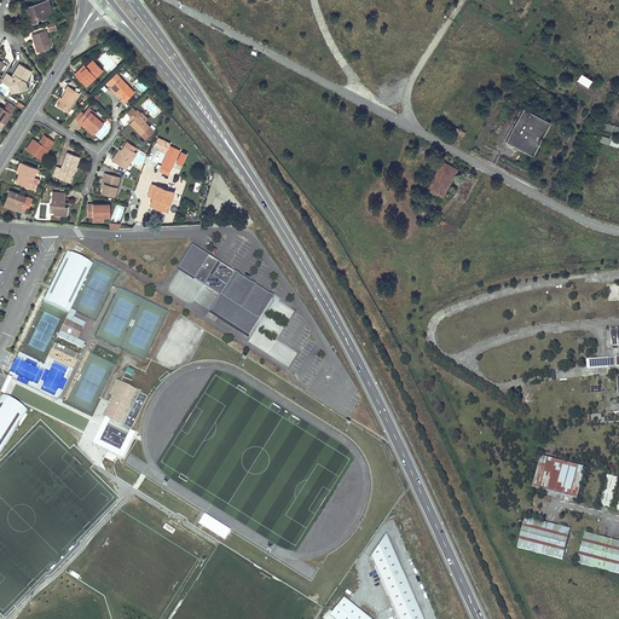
[(47,0),(44,0),(25,6),(32,23),(38,22),(36,19),(41,18),(41,21),(47,18),(47,16),(52,15),(47,0)]
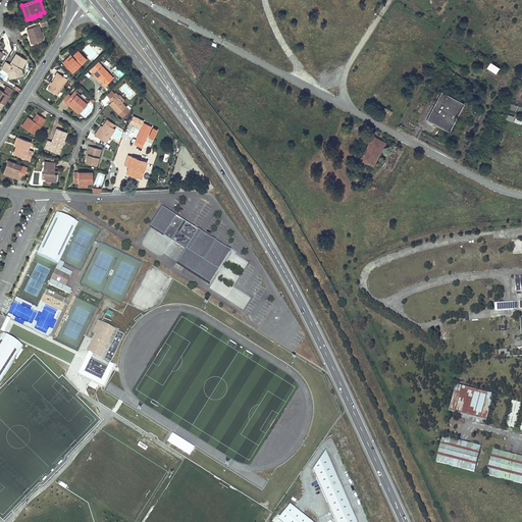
[(31,37),(33,43),(43,40),(39,25),(27,30),(29,37),(31,37)]
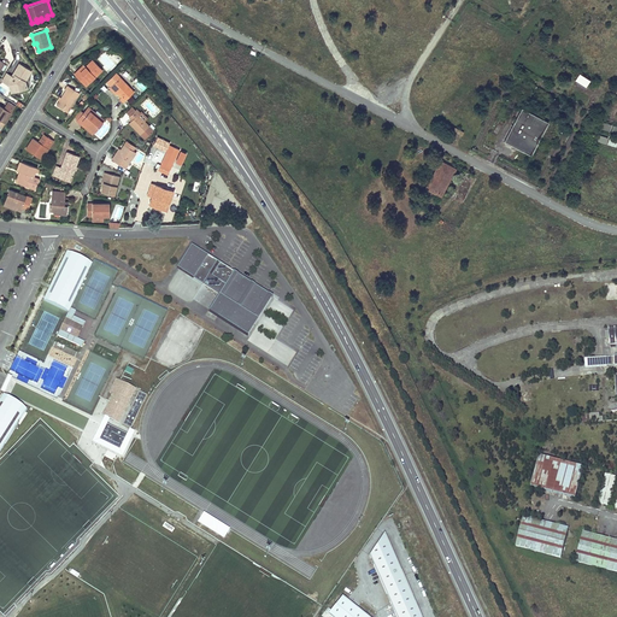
[(88,82),(101,70),(92,59),(84,66),(80,71),(77,69),(72,74),(82,83),(86,78),(88,82)]
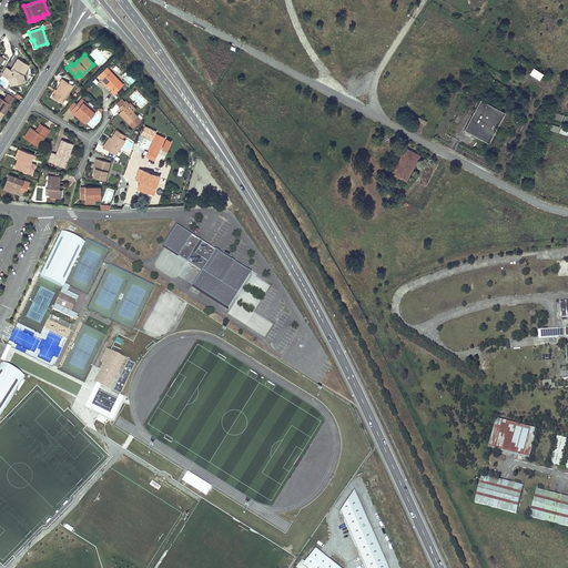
[(29,66),(18,59),(11,70),(6,67),(0,74),(6,78),(9,78),(10,80),(12,80),(13,85),(24,83),(23,74),(29,66)]
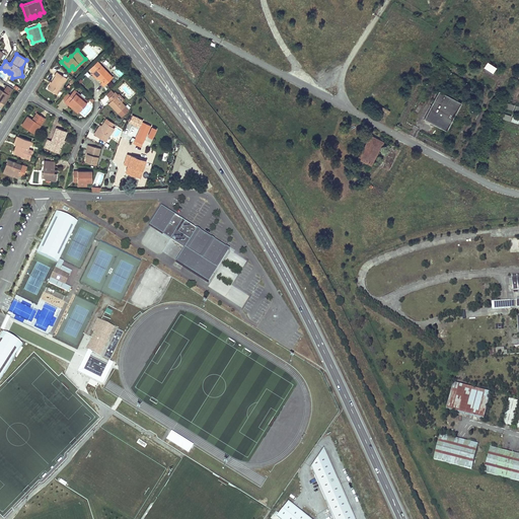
[(487,61),(484,67),(493,73),(497,66),(487,61)]
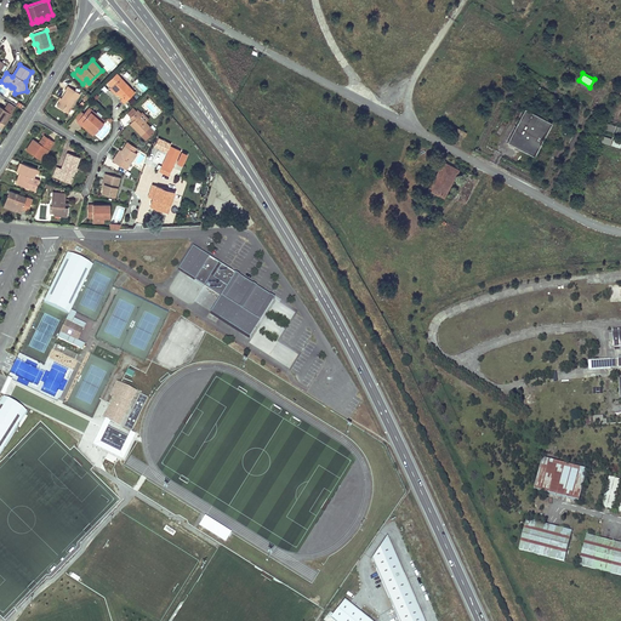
[(134,92),(120,77),(110,86),(117,92),(121,97),(119,98),(123,102),(134,92)]
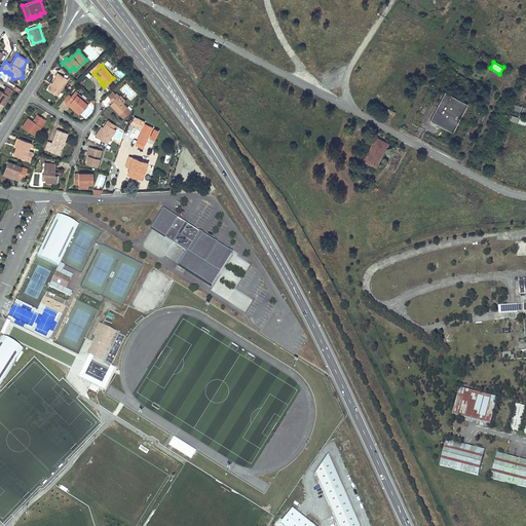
[(49,85),(47,89),(57,95),(67,78),(57,72),(53,76),(55,76),(51,82),(49,85)]
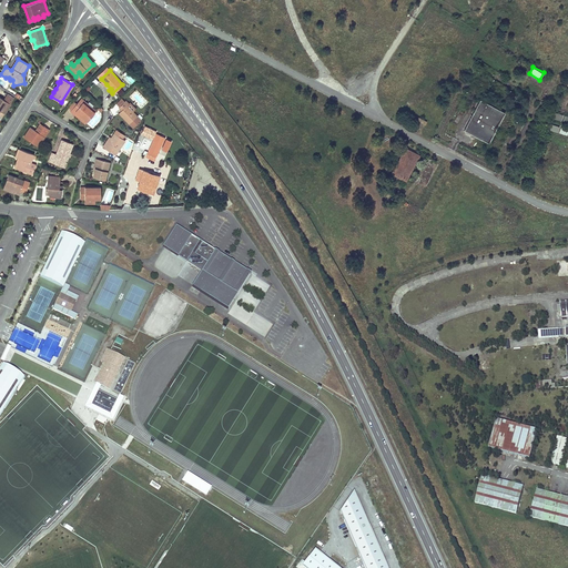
[(10,104),(0,98),(0,111),(3,114),(10,104)]
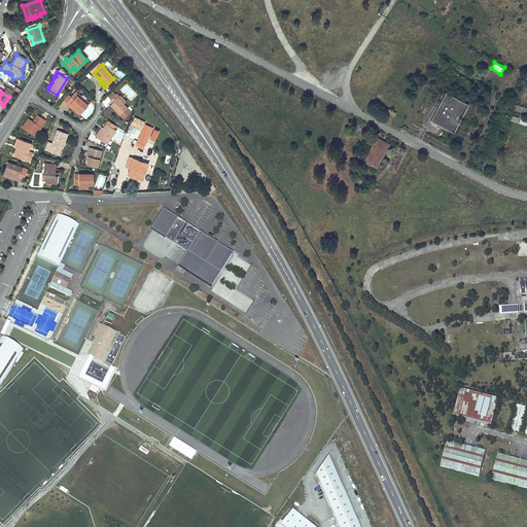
[(80,96),(74,91),(69,96),(65,101),(64,102),(69,106),(71,103),(80,111),(86,104),(82,100),(85,97),(81,94),(80,96)]
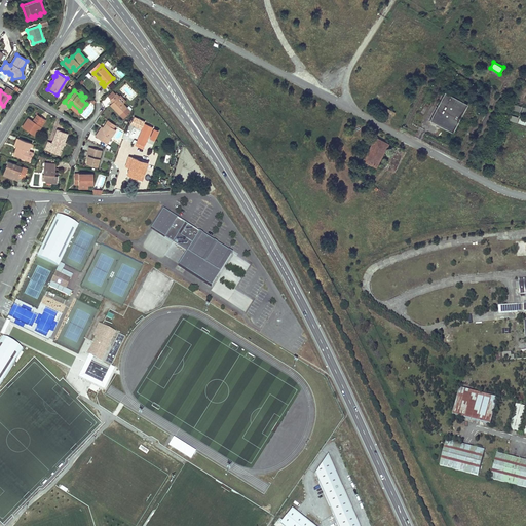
[(109,104),(122,117),(126,113),(126,111),(124,108),(125,106),(122,102),(125,100),(119,94),(118,96),(115,92),(110,98),(113,101),(110,103),(109,104)]
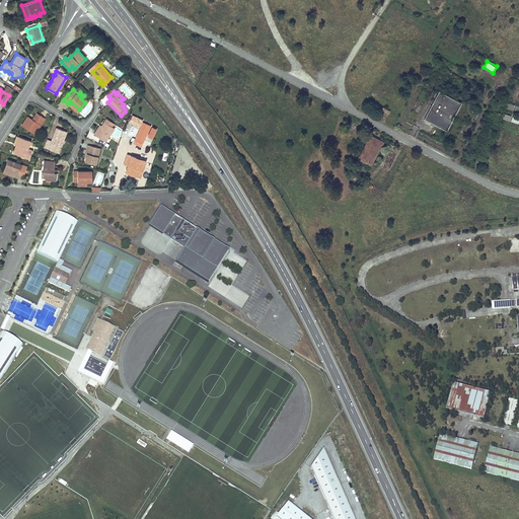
[(446,131),(461,102),(439,91),(424,119),(446,131)]
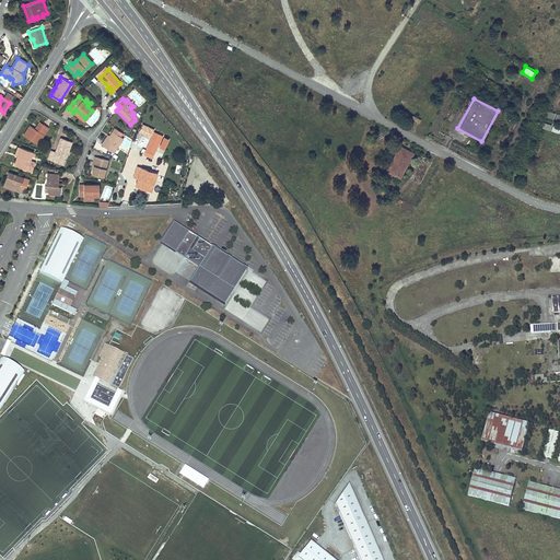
[(85,118),(76,109),(73,113),(83,121),(85,118)]
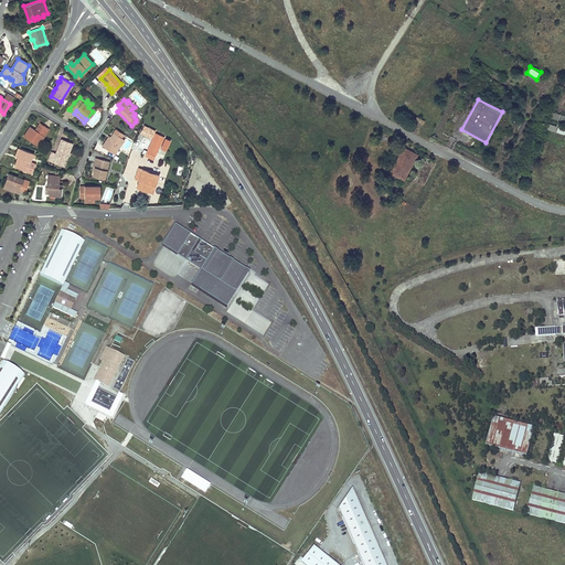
[(38,131),(43,125),(38,121),(33,129),(38,131)]
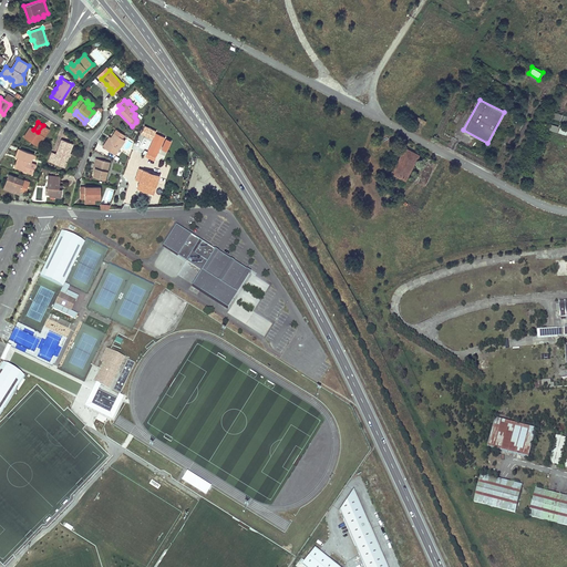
[(33,130),(29,126),(22,136),(38,146),(49,129),(43,125),(38,132),(33,130)]
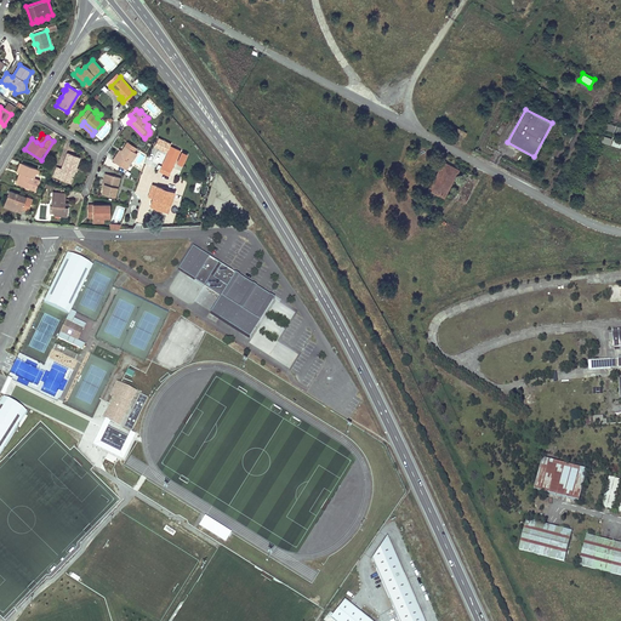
[(125,169),(136,152),(124,144),(120,149),(117,157),(114,155),(112,159),(125,169)]
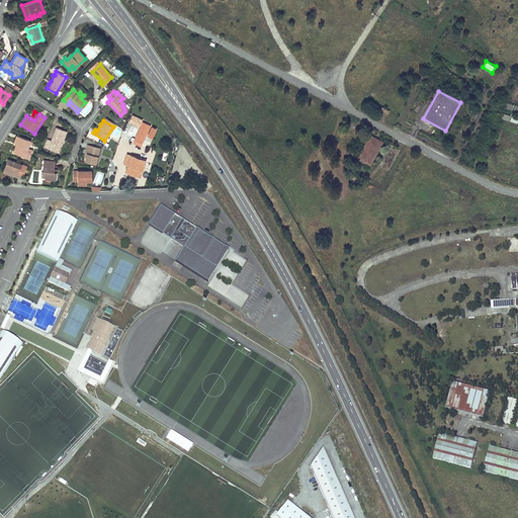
[(141,147),(151,125),(142,121),(132,143),(141,147)]
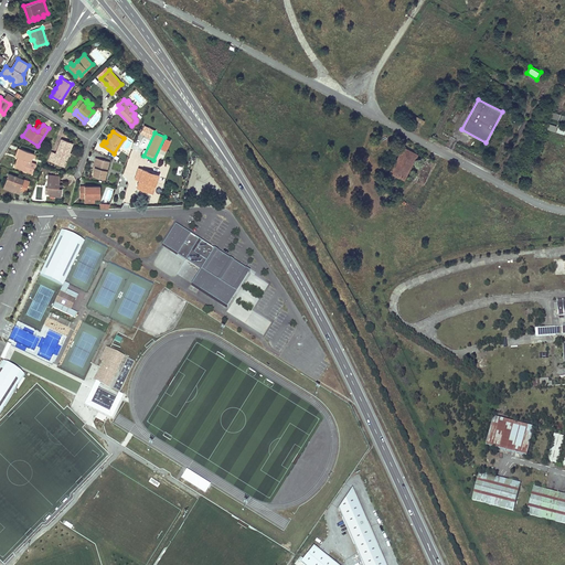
[(67,151),(72,141),(61,138),(55,152),(51,151),(48,160),(52,161),(52,160),(64,163),(65,163),(66,160),(65,160),(66,155),(67,151)]
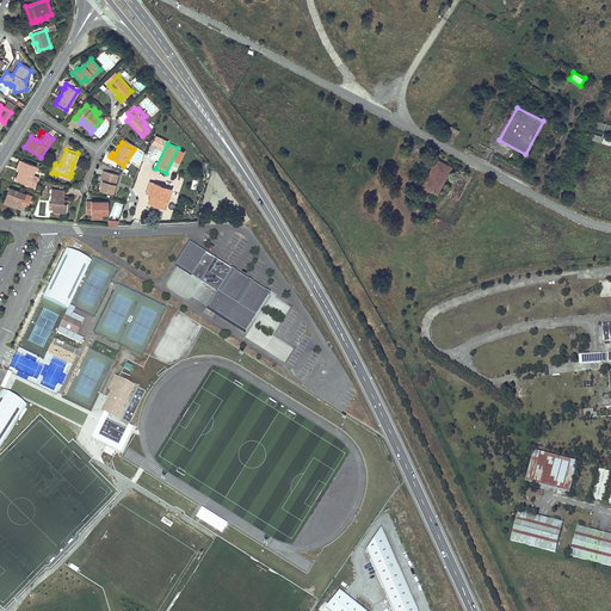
[(17,180),(29,185),(34,186),(38,176),(32,174),(36,165),(20,159),(17,168),(19,170),(20,170),(19,176),(17,180)]
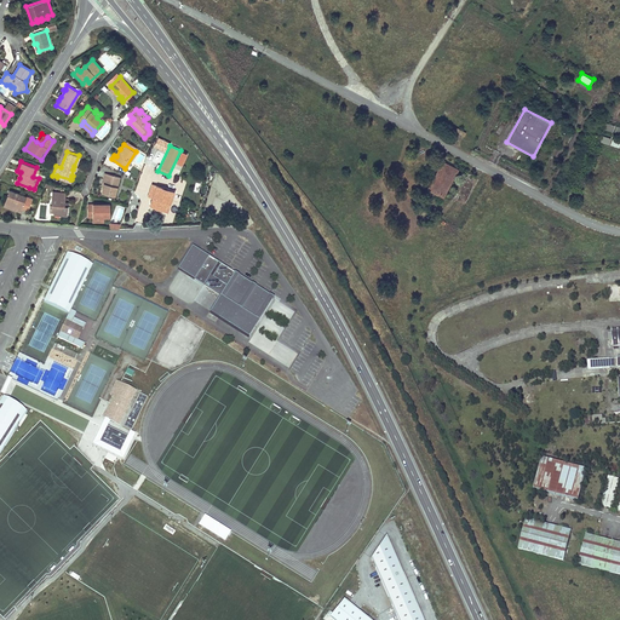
[(443,197),(458,170),(442,161),(428,189),(443,197)]
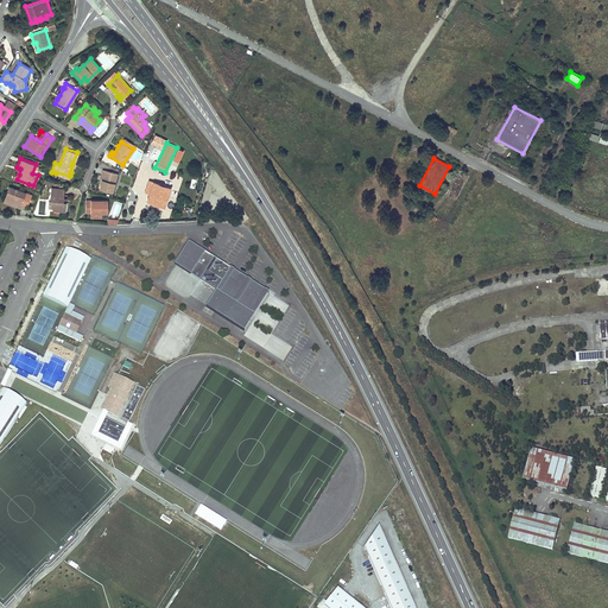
[(111,191),(116,172),(102,169),(100,175),(102,175),(100,182),(99,188),(111,191)]
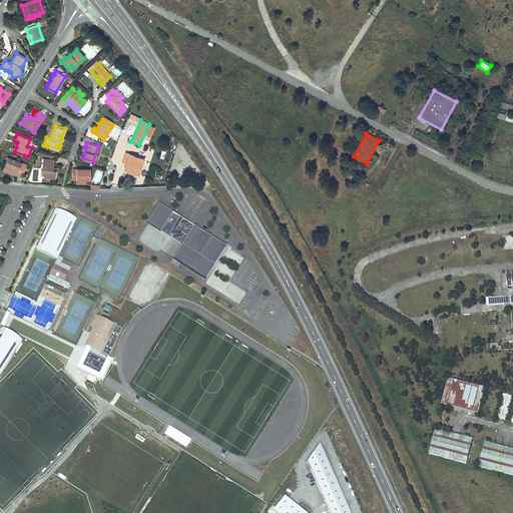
[(126,152),(122,162),(126,163),(124,166),(126,167),(125,169),(138,173),(144,159),(126,152)]
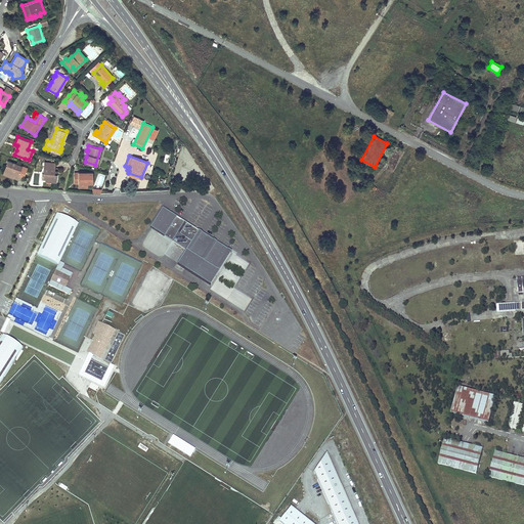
[(24,175),(27,168),(7,160),(3,171),(9,173),(14,175),(13,176),(12,177),(16,179),(18,175),(18,173),(24,175)]
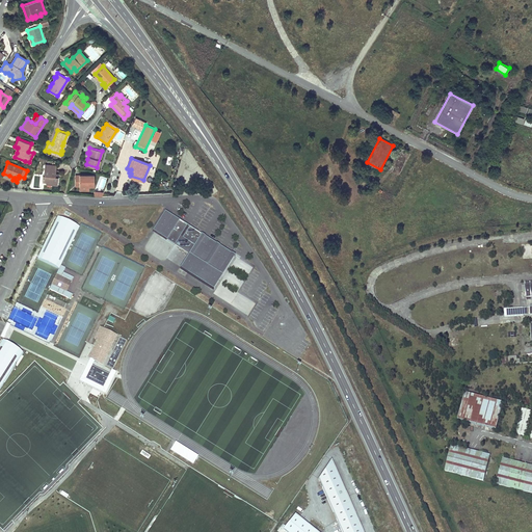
[(55,173),(55,165),(45,164),(43,175),(42,175),(42,181),(45,181),(47,183),(50,184),(52,183),(52,181),(57,181),(57,176),(54,176),(55,173)]
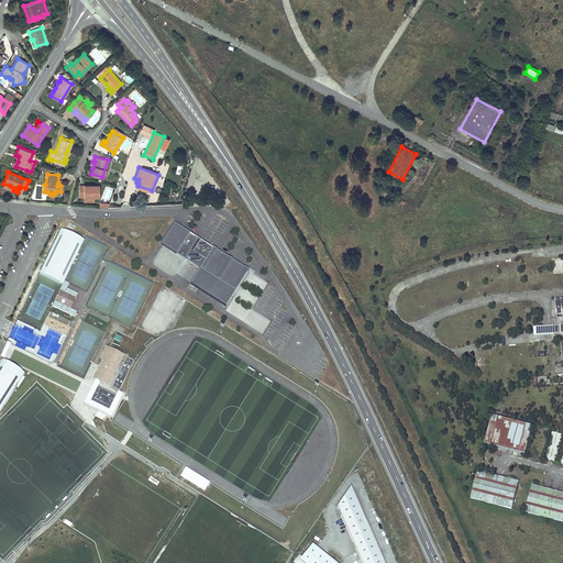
[(87,185),(78,185),(78,196),(84,196),(95,196),(99,196),(99,184),(90,184),(90,183),(87,183),(87,185)]
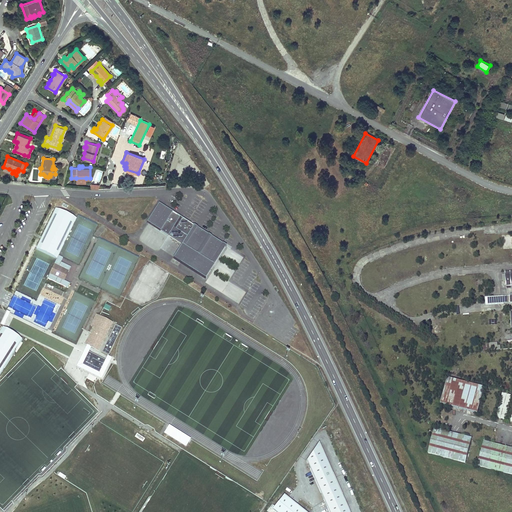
[(126,167),(124,166),(123,169),(138,175),(138,173),(125,169),(126,167)]
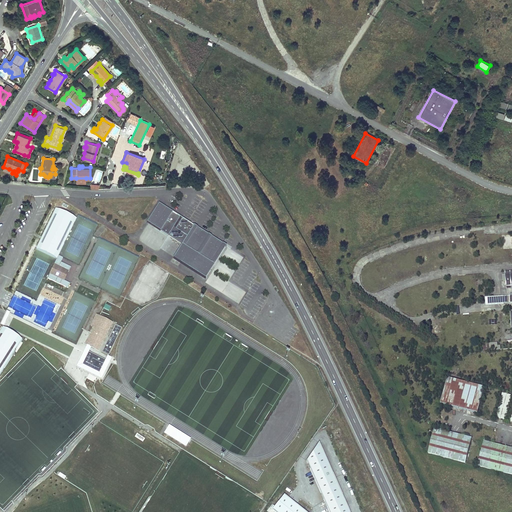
[(158,203),(146,222),(168,236),(169,233),(183,242),(181,244),(173,258),(205,278),(226,246),(158,203)]
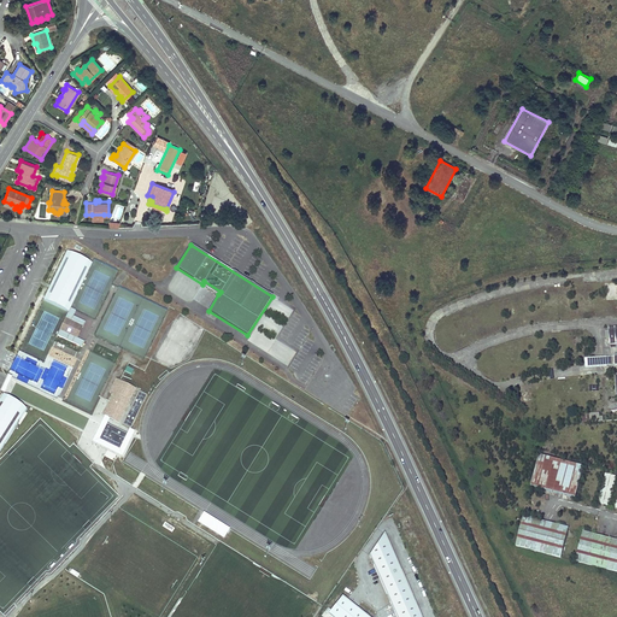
[(43,300),(68,312),(69,310),(70,307),(92,264),(66,252),(43,300)]
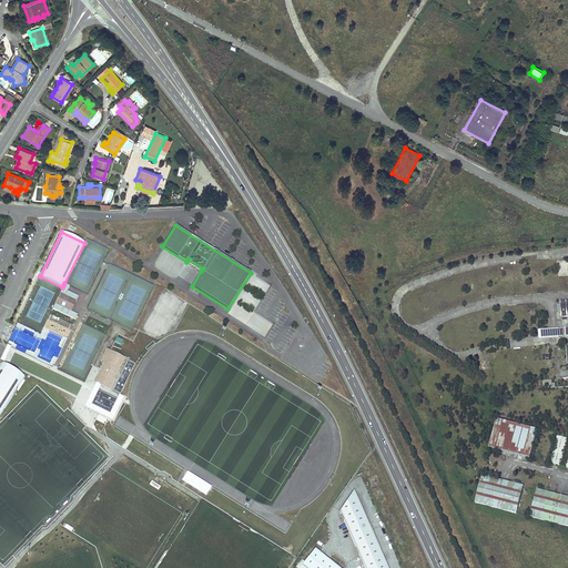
[(188,259),(186,262),(201,271),(203,269),(188,259)]
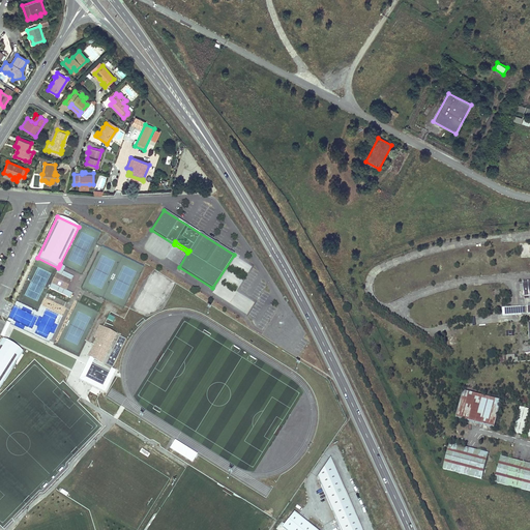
[(56,274),(49,288),(69,298),(71,293),(64,289),(68,280),(70,281),(72,276),(62,271),(63,269),(59,266),(58,268),(55,273),(56,274)]
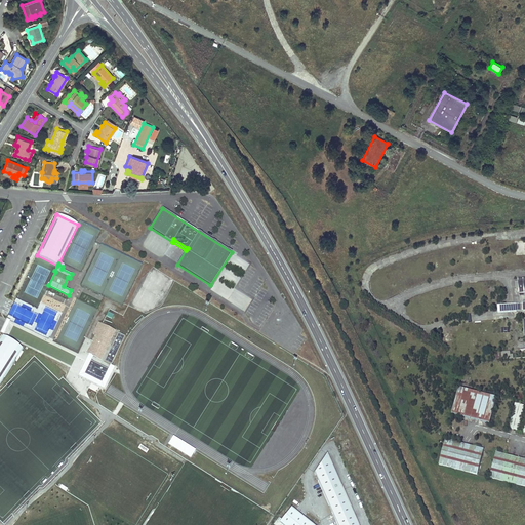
[(524,280),(516,282),(516,287),(519,287),(519,294),(524,293),(524,280)]
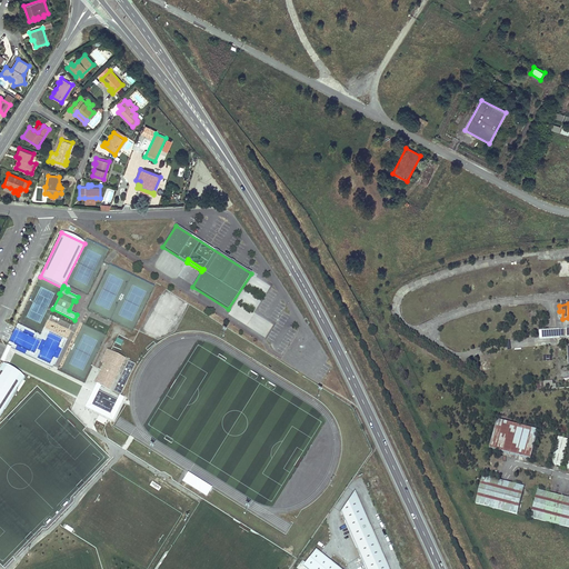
[(125,358),(107,349),(101,362),(105,363),(95,383),(97,383),(100,386),(109,390),(125,358)]
